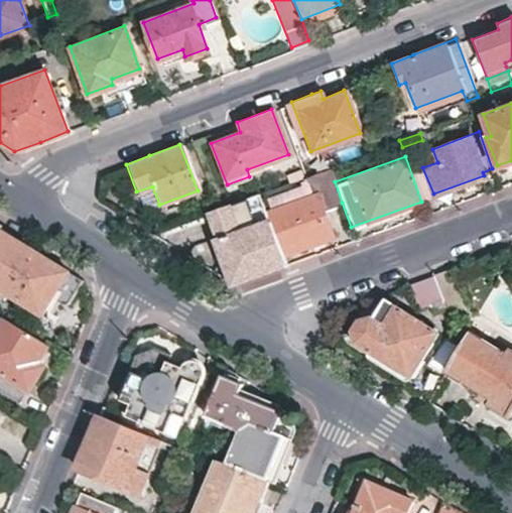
[(335,181),(329,166),(303,175),(310,195),(266,211),(282,254),(333,235),(323,210),(342,203),(335,181)]
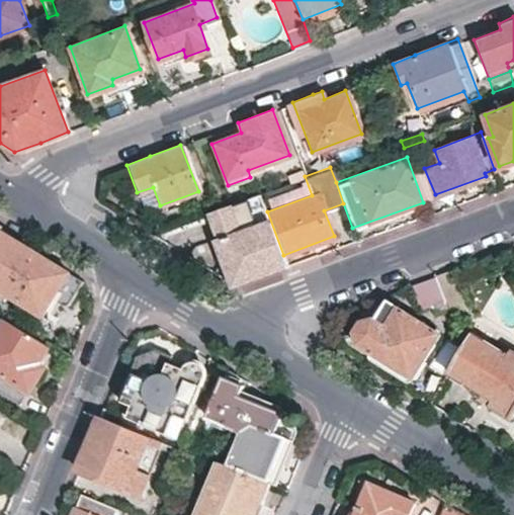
[(284,173),(288,183),(302,178),(297,169),(284,173)]
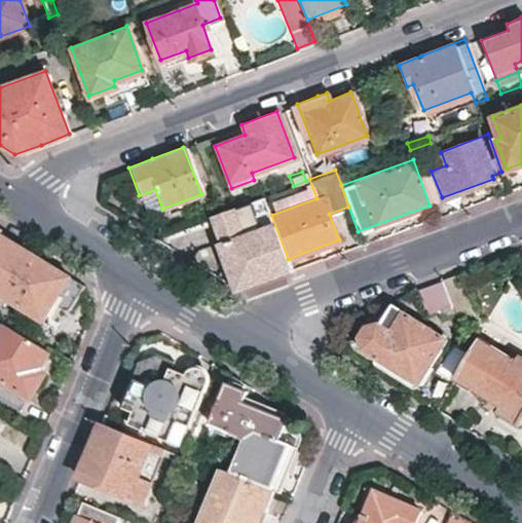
[(263,197),(219,212),(209,218),(233,287),(261,276),(290,266),(288,259),(271,215),(270,215),(263,197)]
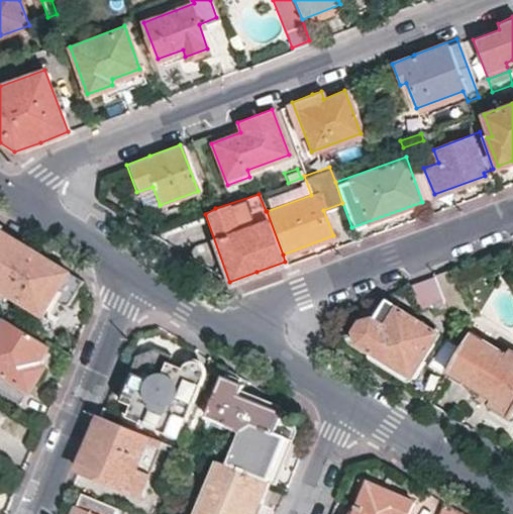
[(37,252),(0,229),(0,290),(40,314),(52,299),(66,306),(81,280),(37,252)]
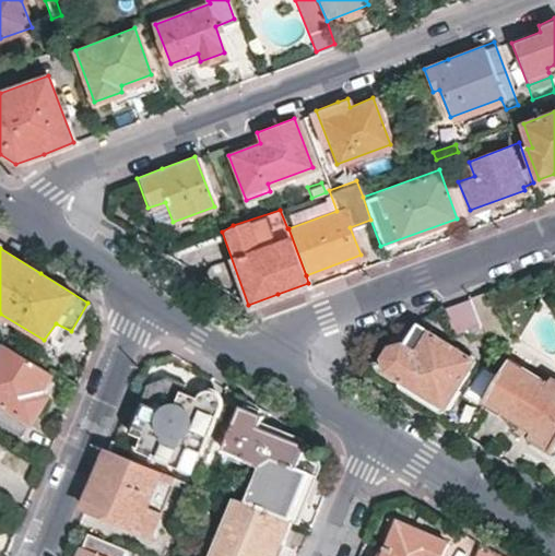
[(487,287),(468,295),(476,321),(486,349),(506,341),(487,287)]
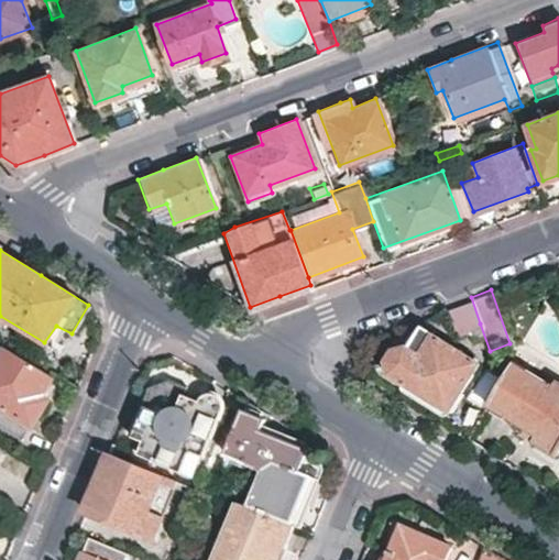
[(471,297),(445,306),(455,332),(480,324),(471,297)]
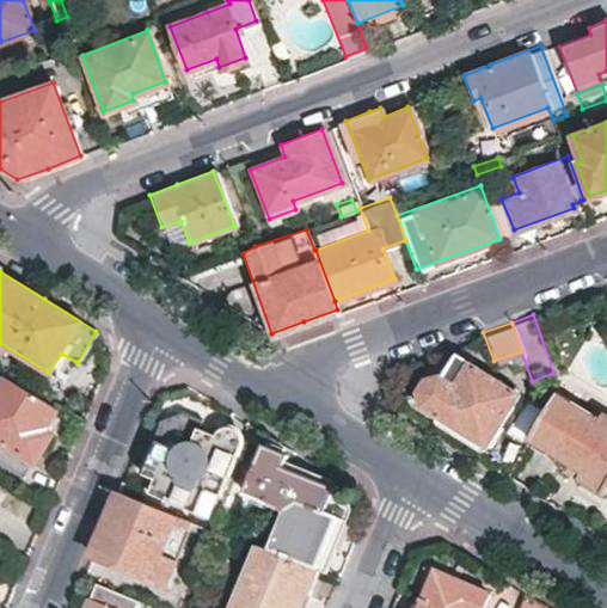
[(497,422),(516,390),(508,385),(509,384),(467,358),(466,360),(453,352),(442,374),(437,374),(437,372),(421,376),(416,386),(414,385),(418,404),(478,441),(492,419),(497,422)]
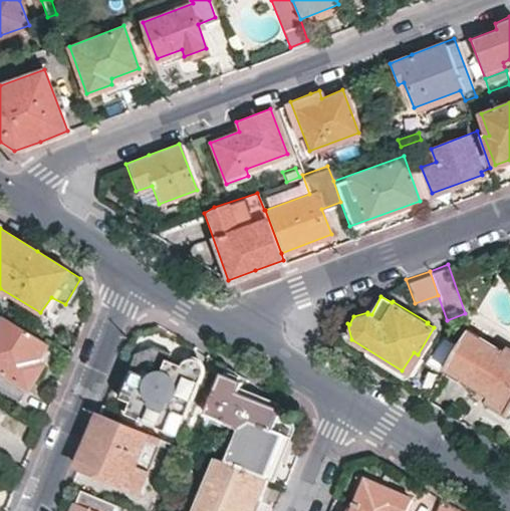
[(44,341),(1,315),(0,316),(0,392),(15,401),(22,388),(25,388),(39,362),(34,359),(44,341)]
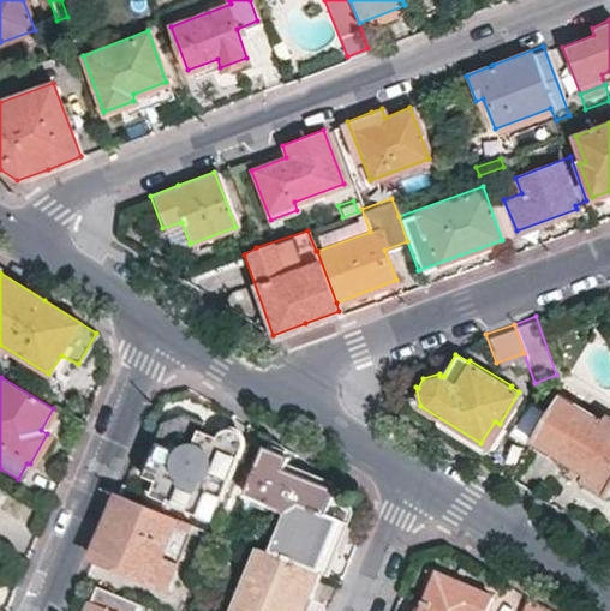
[(557,391),(545,411),(545,412),(528,438),(568,463),(566,469),(604,493),(609,483),(609,417),(602,412),(597,417),(557,391)]
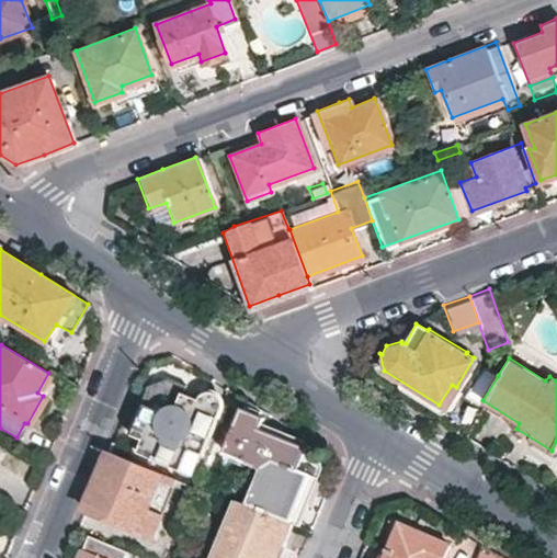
[(184,448),(197,453),(217,406),(218,401),(217,396),(214,393),(209,388),(202,387),(196,390),(193,397),(177,391),(169,407),(159,411),(137,403),(125,435),(135,440),(131,451),(174,470),(184,448)]
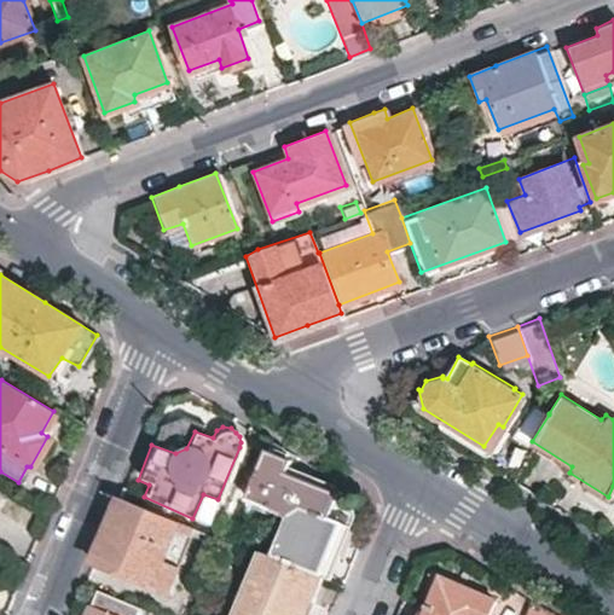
[(281,446),(267,436),(242,497),(285,515),(268,553),(317,573),(323,575),(334,552),(328,549),(340,520),(324,512),(334,491),(283,469),(290,452),(281,446)]
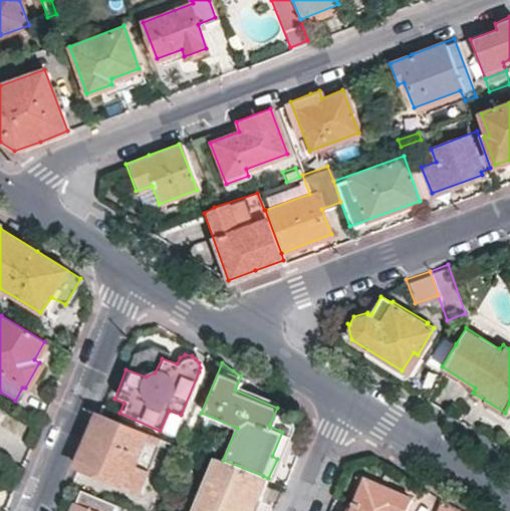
[(84,436),(72,465),(133,489),(142,467),(129,462),(142,432),(94,412),(84,436)]
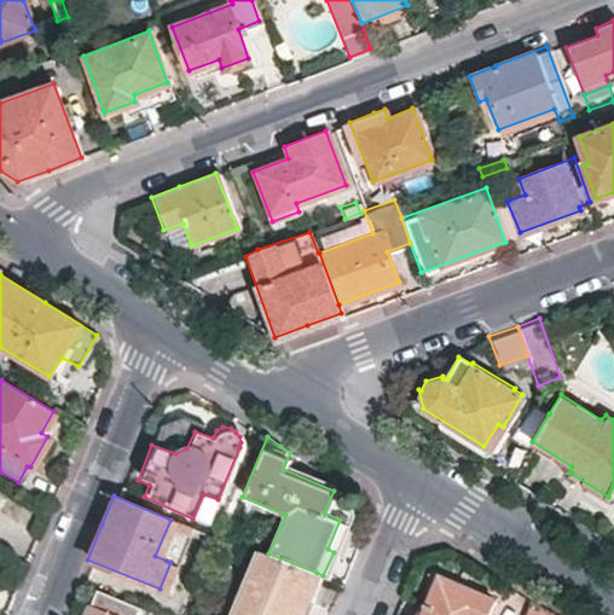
[(186,526),(171,520),(155,556),(171,562),(186,526)]
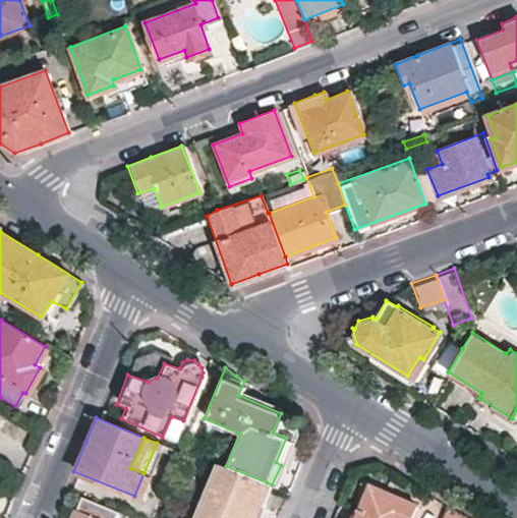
[(267,482),(226,466),(214,462),(189,517),(242,517),(249,502),(259,505),(267,482)]
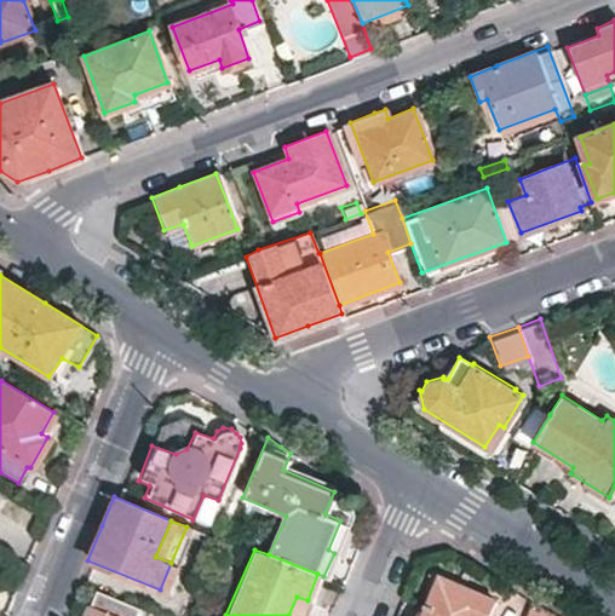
[(481,615),(488,597),(434,575),(418,614),(415,612),(414,615),(481,615)]
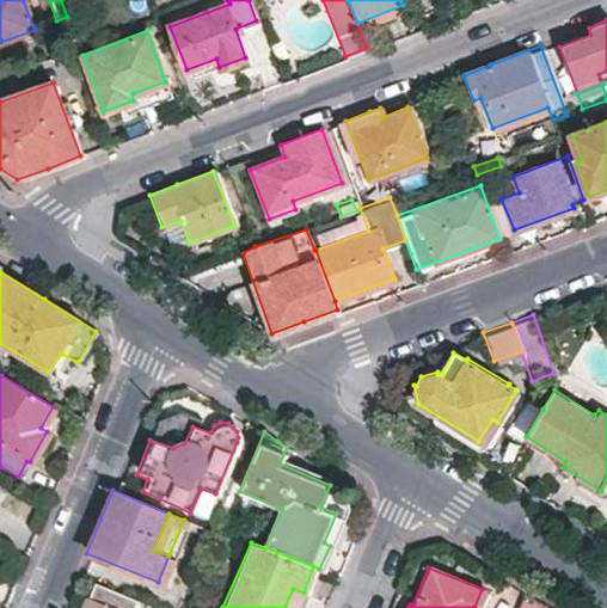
[(120,607),(124,599),(85,583),(79,597),(83,599),(78,607),(120,607)]
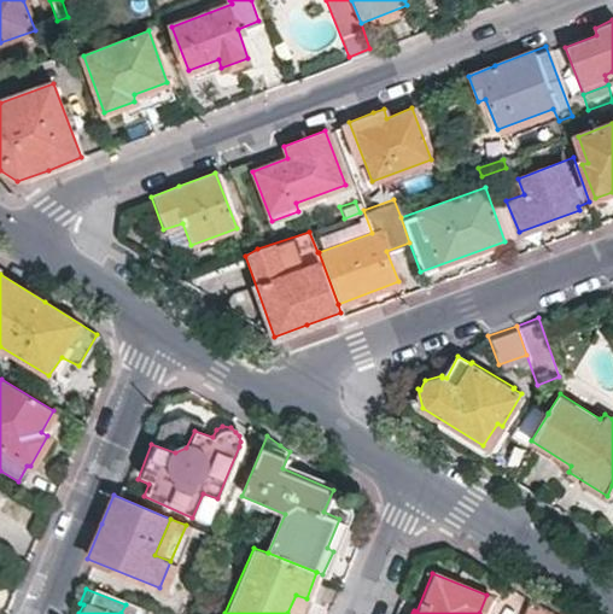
All buildings are outlined.
